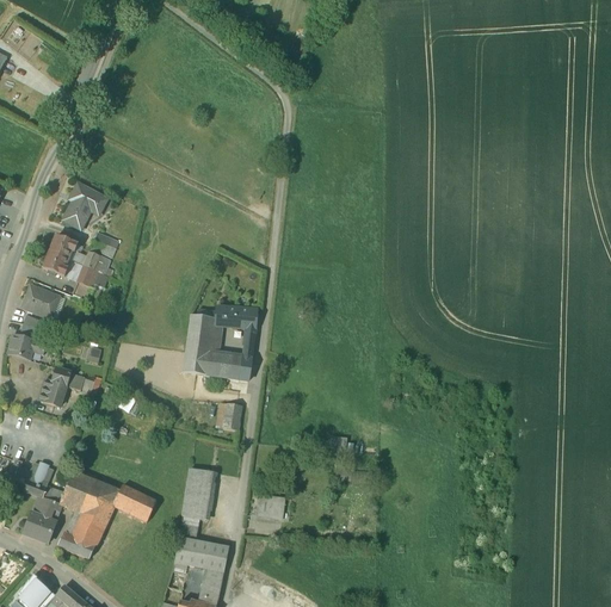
[(105,198),(78,183),(68,200),(71,202),(62,220),(79,229),(85,218),(80,217),(87,203),(99,209),(105,198)]
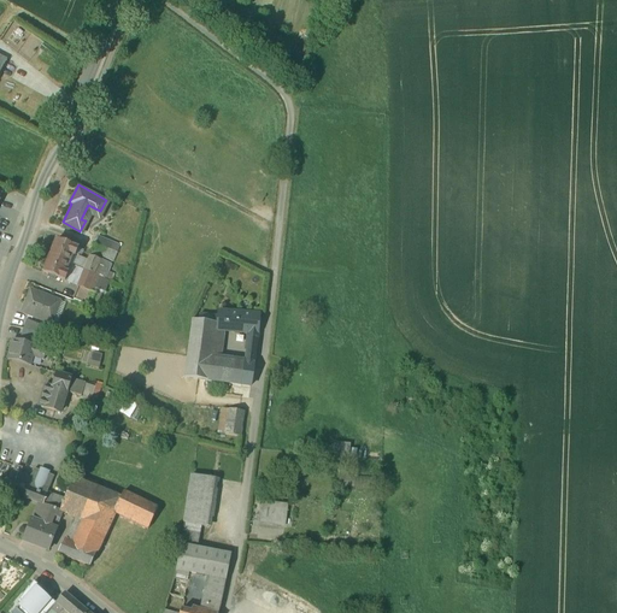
[(119,241),(98,234),(95,241),(116,249),(119,241)]
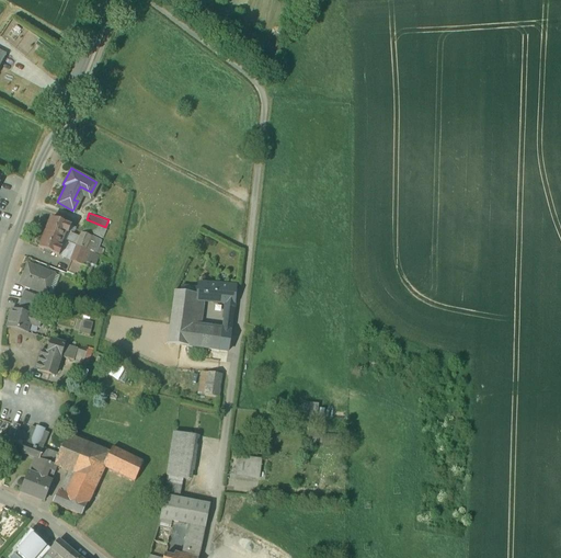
[(71,224),(52,216),(45,230),(63,237),(65,230),(68,231),(68,230),(71,224)]
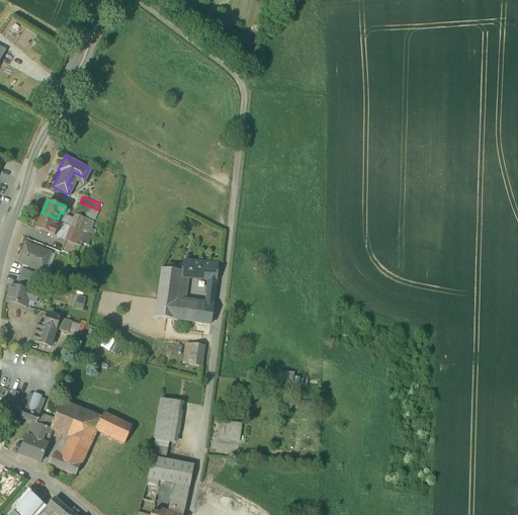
[(97,209),(80,202),(77,210),(94,218),(97,209)]
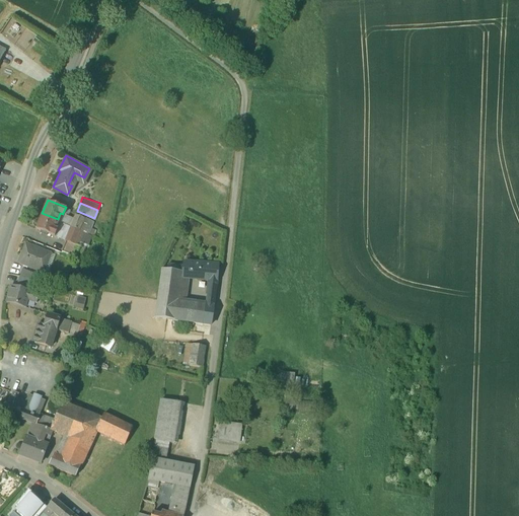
[(58,219),(42,213),(35,227),(55,234),(57,227),(55,226),(58,219)]
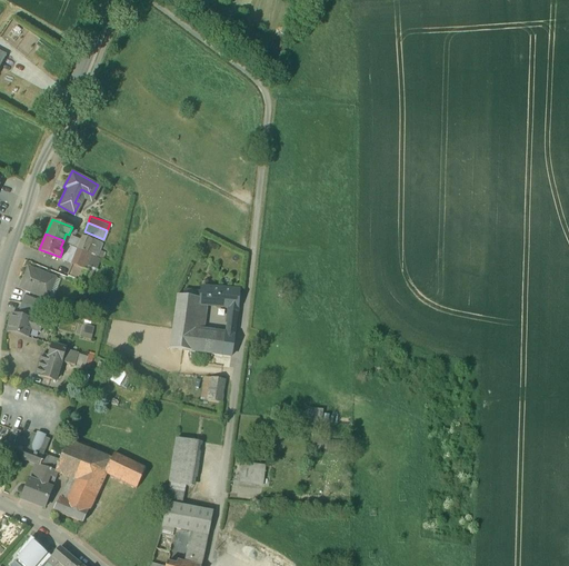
[(81,238),(69,234),(69,235),(66,234),(63,240),(78,247),(81,238)]
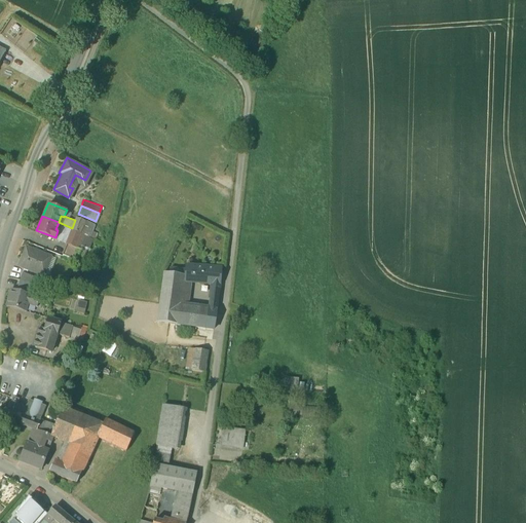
[(85,219),(77,216),(75,220),(72,228),(80,232),(85,219)]
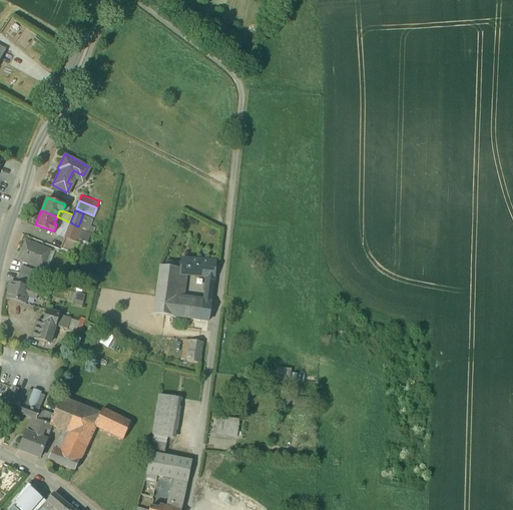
[(90,217),(83,213),(78,226),(86,229),(90,217)]
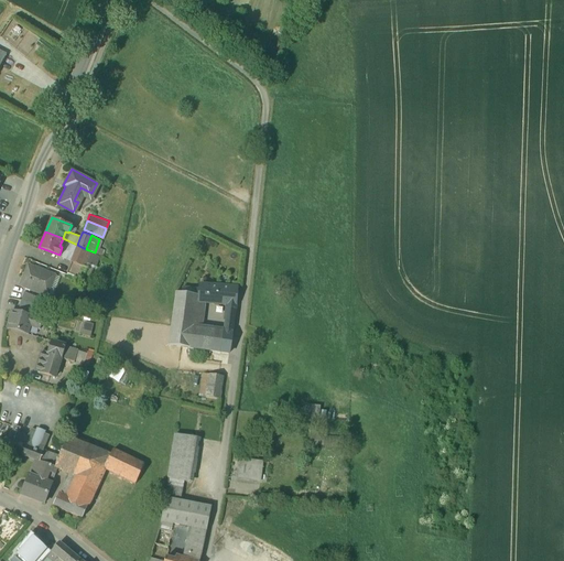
[(77,245),(63,238),(60,246),(62,247),(60,255),(72,260),(77,245)]
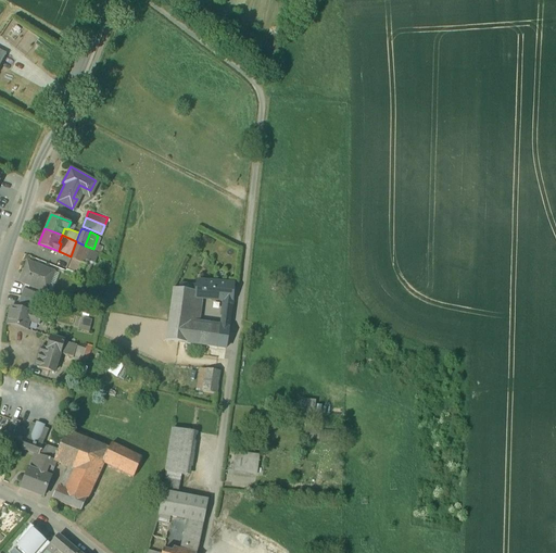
[(85,246),(76,241),(71,256),(79,260),(85,246)]
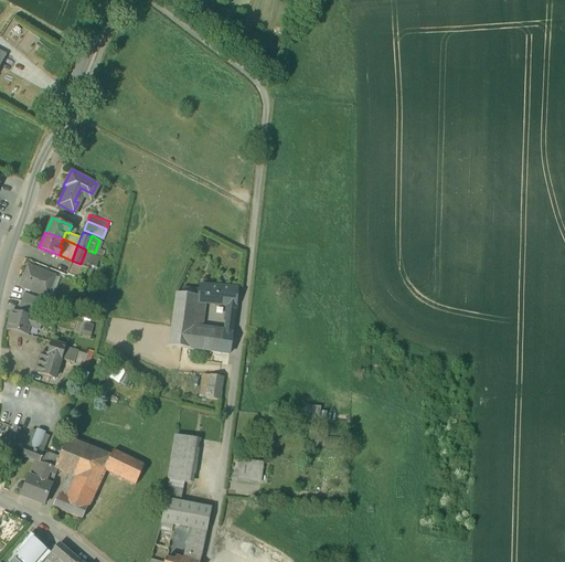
[(95,253),(86,250),(81,264),(87,266),(85,273),(89,274),(94,265),(98,254),(95,253)]
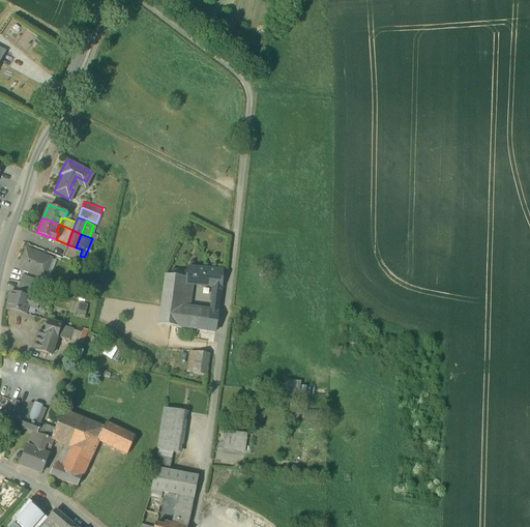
[(76,247),(67,244),(63,255),(78,261),(80,256),(82,250),(76,247)]
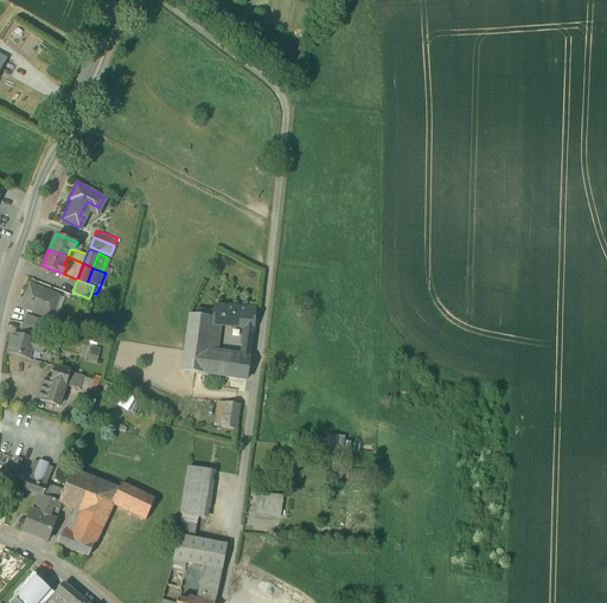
[(43,288),(30,283),(21,306),(49,315),(56,297),(40,292),(43,288)]
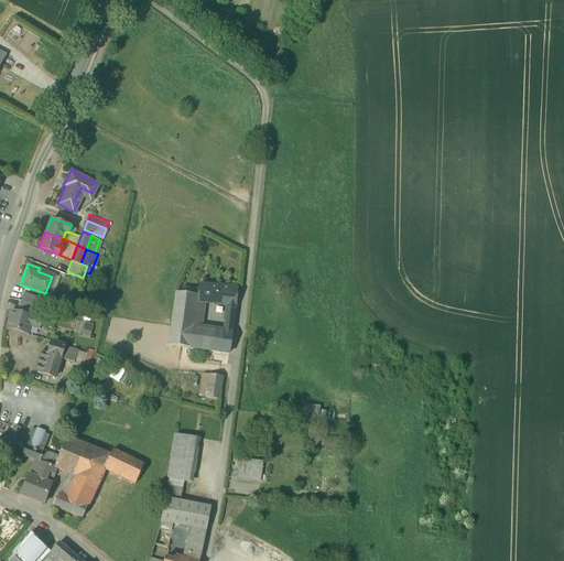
[(208,282),(199,281),(198,287),(196,287),(195,292),(195,298),(207,299),(208,282)]
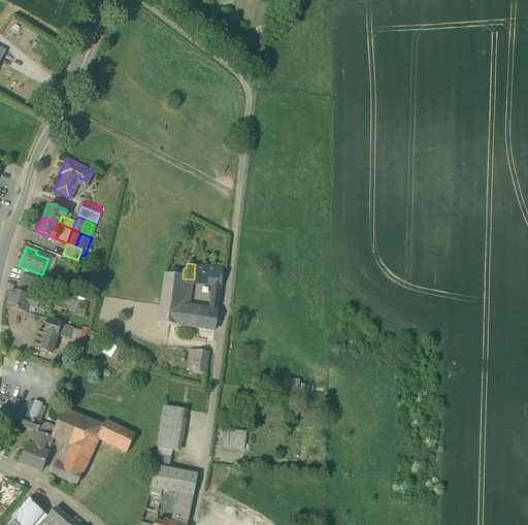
[(222,267),(195,264),(194,280),(194,281),(213,282),(220,283),(222,267)]
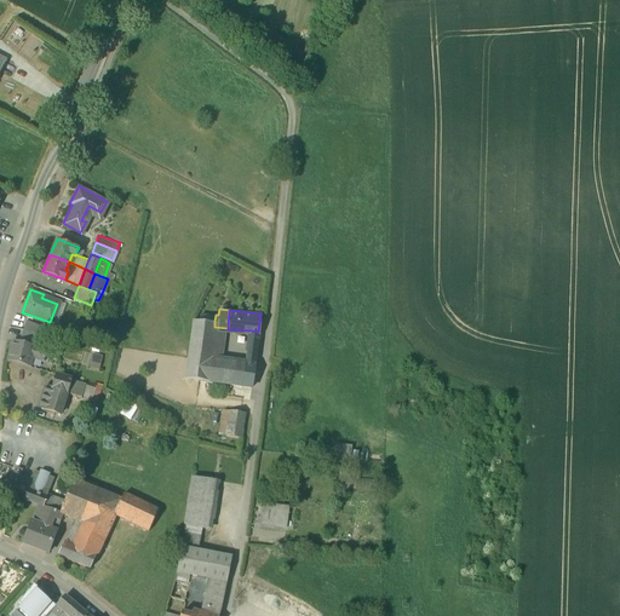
[(204,320),(193,318),(185,376),(207,380),(211,356),(214,327),(214,321),(204,320)]
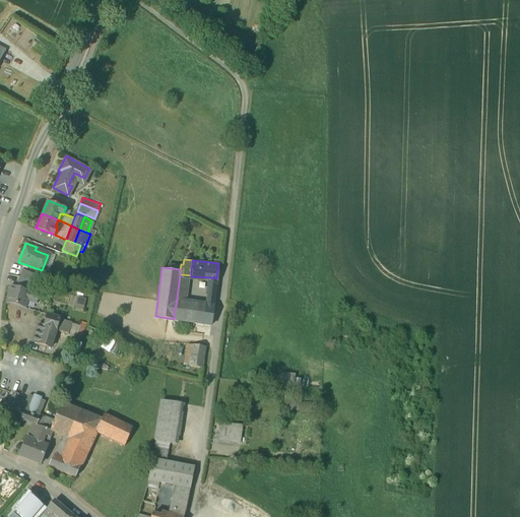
[(33,272),(21,268),(19,275),(30,277),(33,272)]
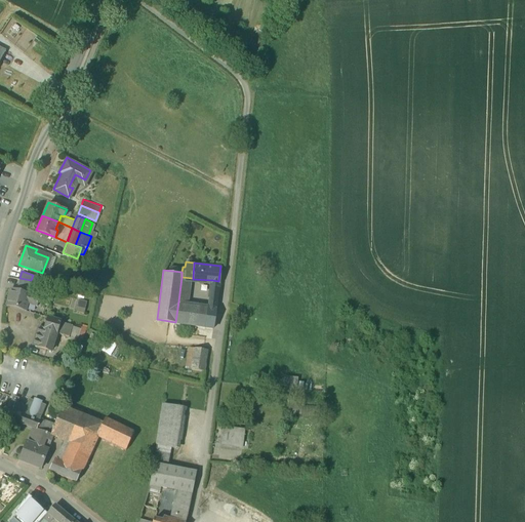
[(31,280),(19,278),(16,286),(22,287),(33,290),(35,281),(31,280)]
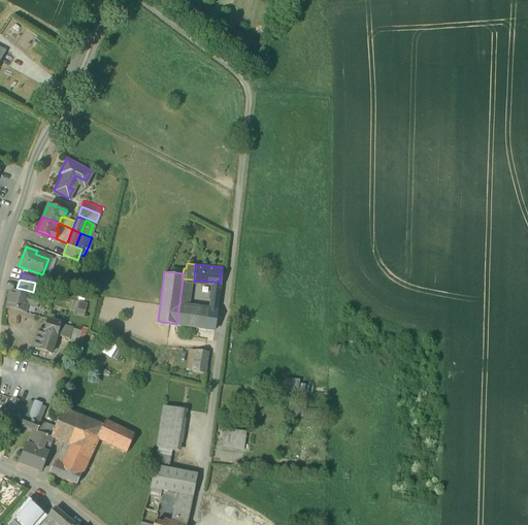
[(220,283),(213,282),(211,298),(218,299),(220,286),(220,283)]
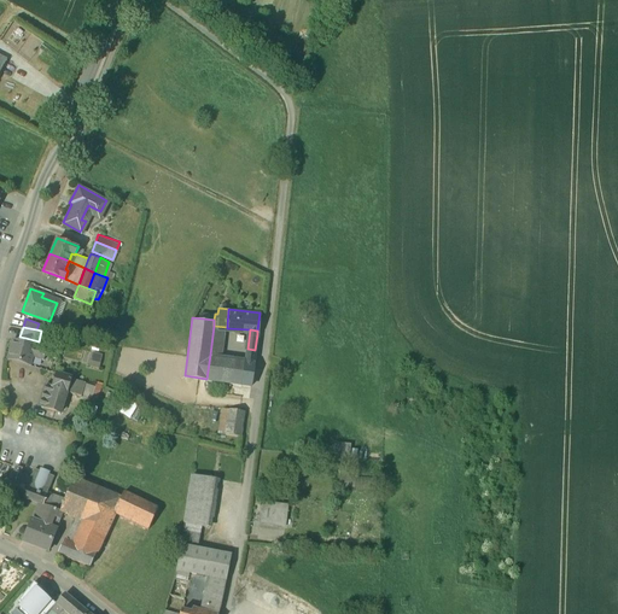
[(34,344),(12,338),(7,357),(29,363),(31,354),(34,344)]
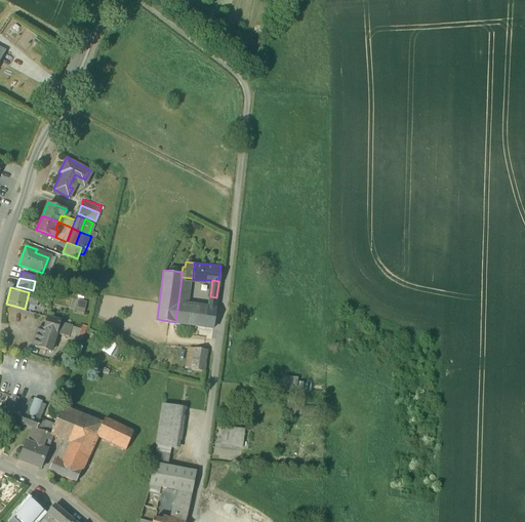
[(39,295),(29,292),(27,300),(36,304),(39,295)]
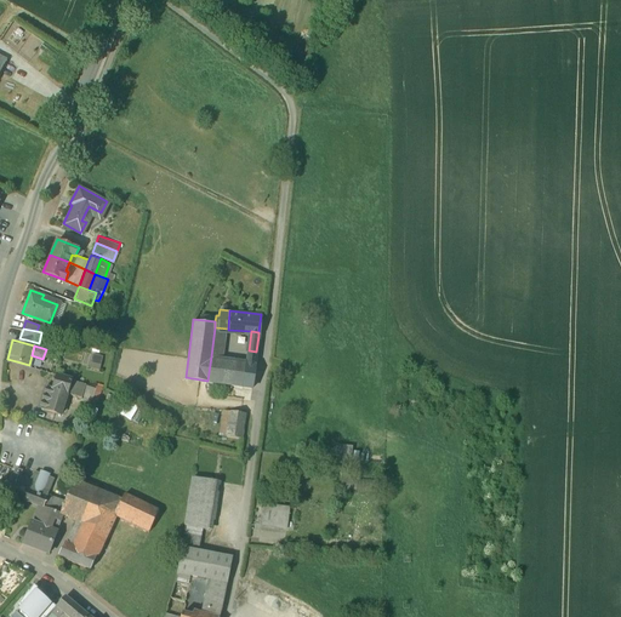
[(101,367),(104,354),(95,350),(91,364),(101,367)]
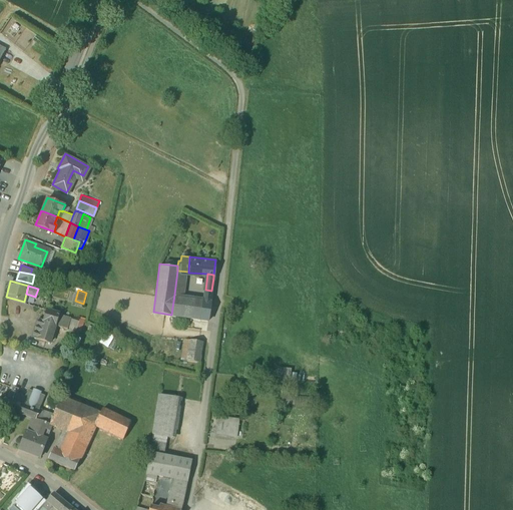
[(211,291),(205,290),(203,299),(210,300),(211,291)]
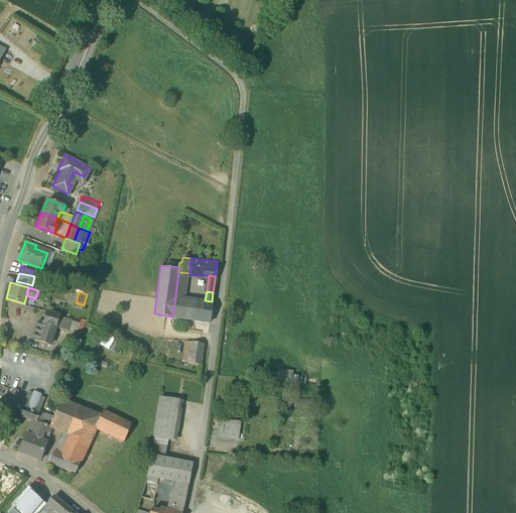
[(205,300),(175,296),(172,316),(209,321),(212,301),(205,300)]
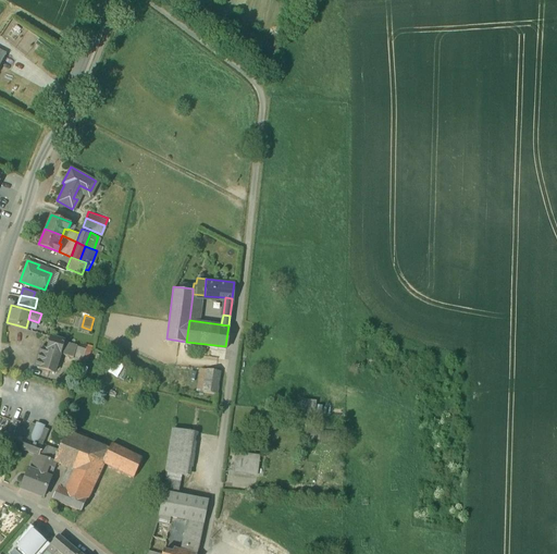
[(47,347),(41,345),(35,364),(54,370),(60,352),(63,342),(64,342),(64,340),(51,335),(47,347)]
